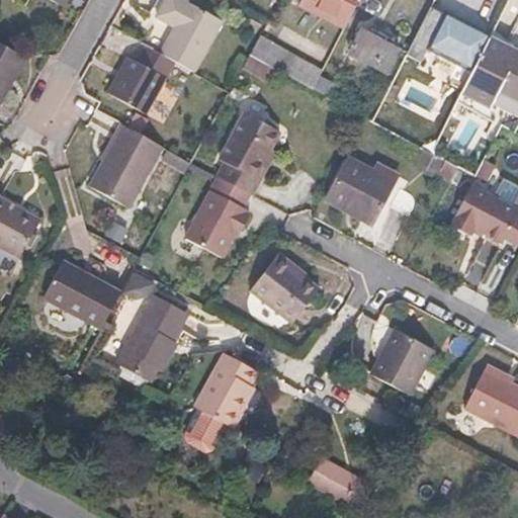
[(67,0),(58,0),(56,5),(63,9),(67,0)]
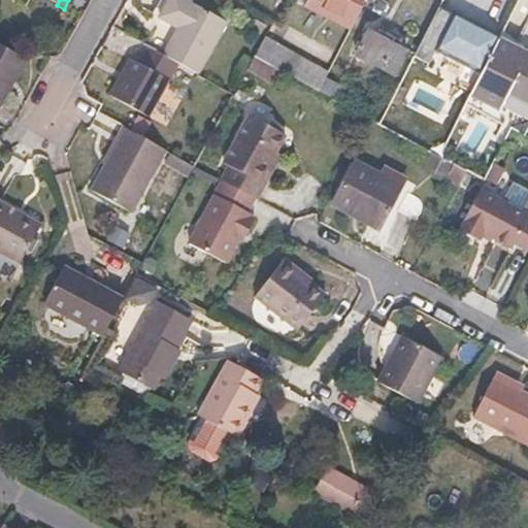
[(162,0),(157,11),(174,21),(159,50),(182,62),(193,68),(222,14),(195,0),(162,0)]
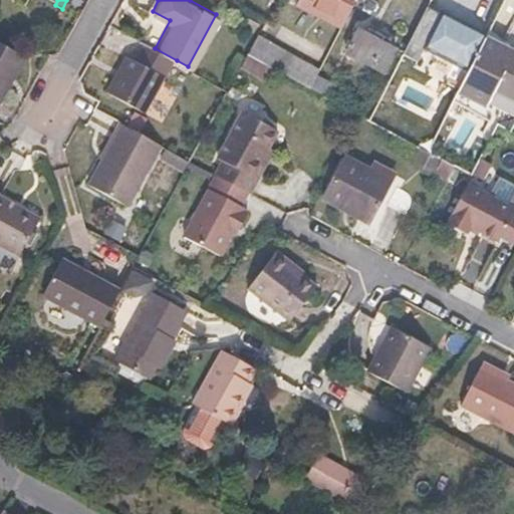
[(355,0),(295,0),(287,17),(334,42),(355,0)]
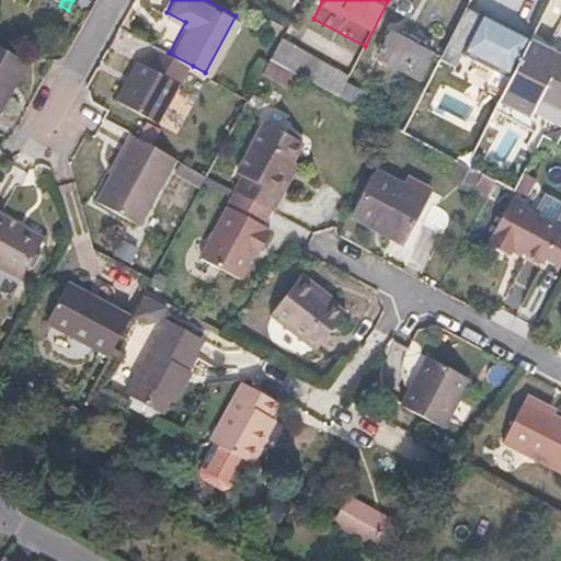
[(481,13),(466,6),(439,58),(455,66),(462,52),(511,78),(530,39),(530,38),(482,12),(481,13)]
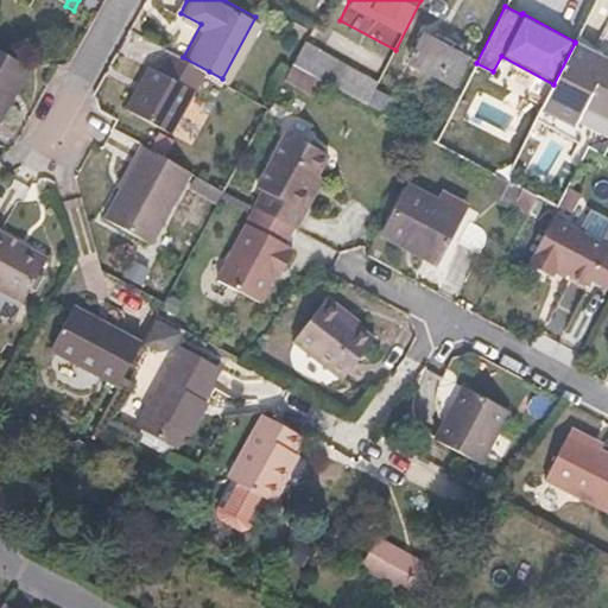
[(469,57),(423,33),(409,59),(455,84),(469,57)]
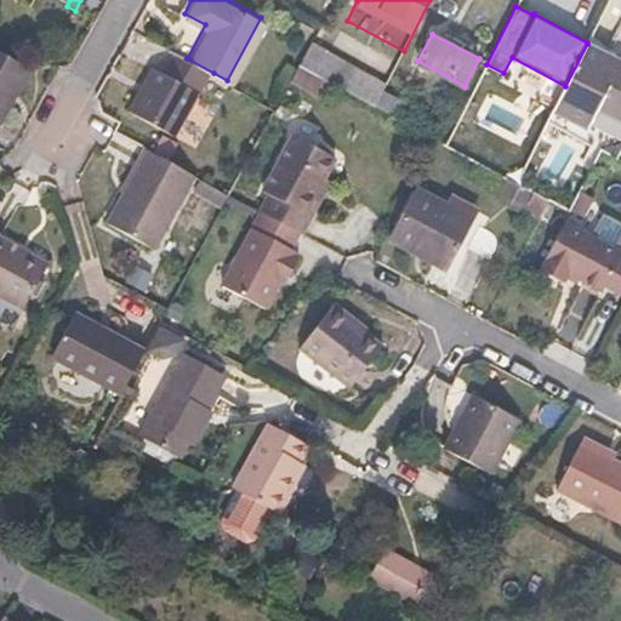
[(311,44),(297,67),(375,108),(376,107),(383,92),(387,85),(311,44)]
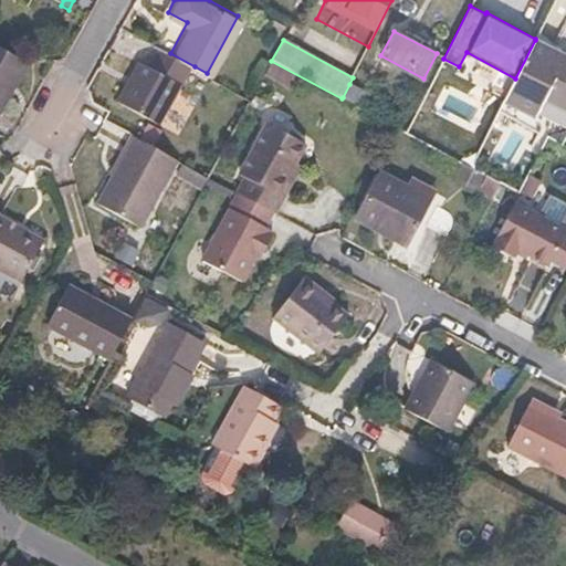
[(565,56),(535,40),(515,79),(504,102),(532,116),(542,97),(565,111),(565,56)]
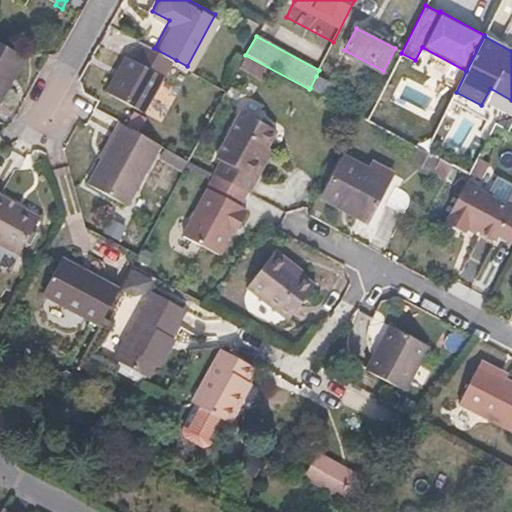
[(136,60),(127,55),(108,91),(146,112),(176,60),(154,48),(145,43),(136,60)]
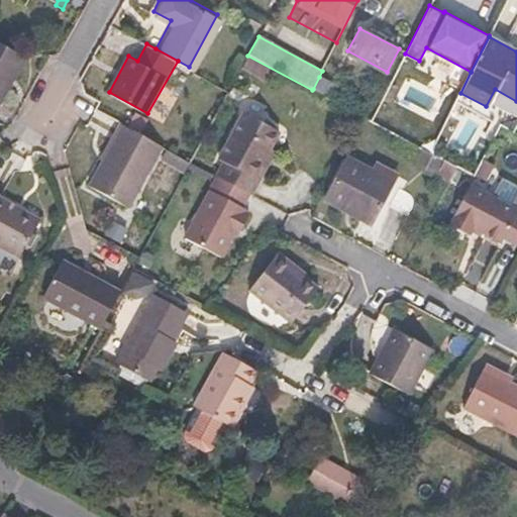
[(0,108),(25,63),(0,47),(0,108)]
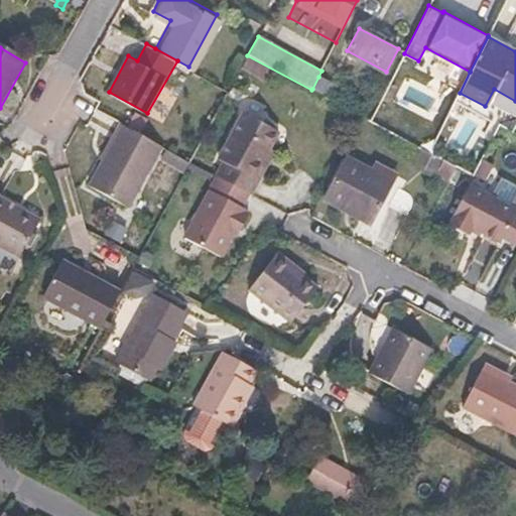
[(338,87),(318,77),(312,89),(332,98),(338,87)]
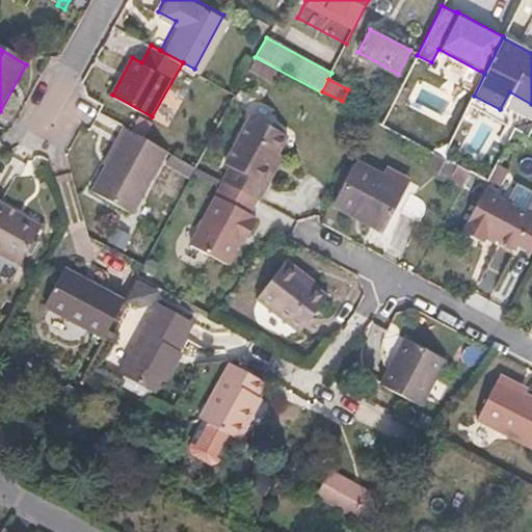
[(286,136),(245,115),(220,163),(230,167),(234,169),(227,184),(260,202),(276,168),(271,165),(277,153),(286,136)]
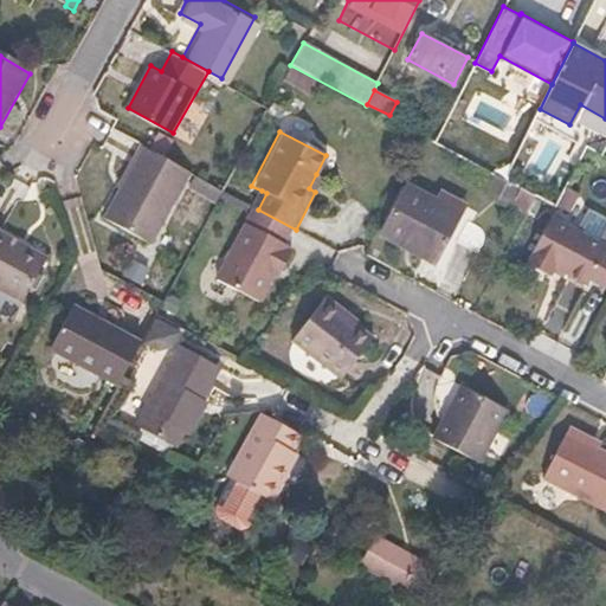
[(129,160),(139,165),(123,191),(118,188),(102,218),(148,244),(188,173),(137,144),(129,160)]
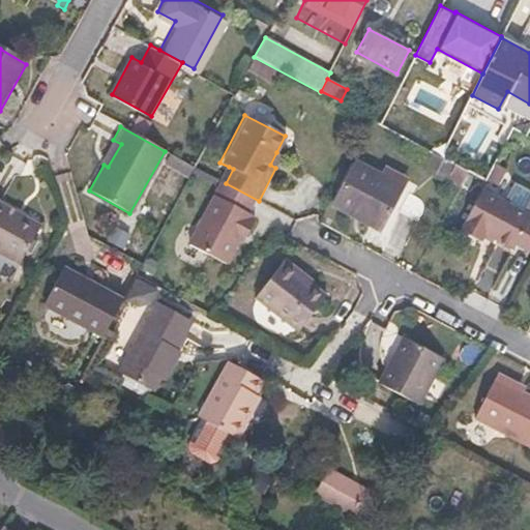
[(121,144),(113,140),(99,163),(104,165),(108,167),(121,144)]
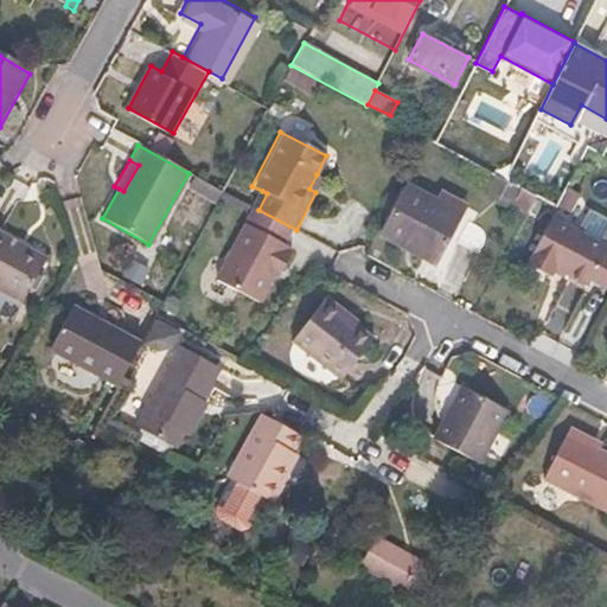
[(323,177),(317,174),(310,189),(315,192),(323,177)]
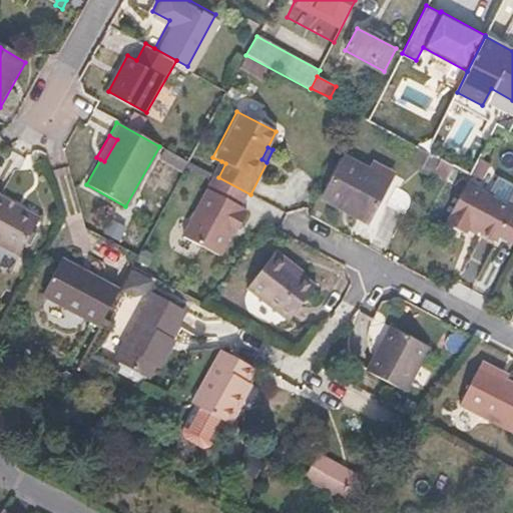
[(394,179),(348,155),(326,196),(371,220),(394,179)]
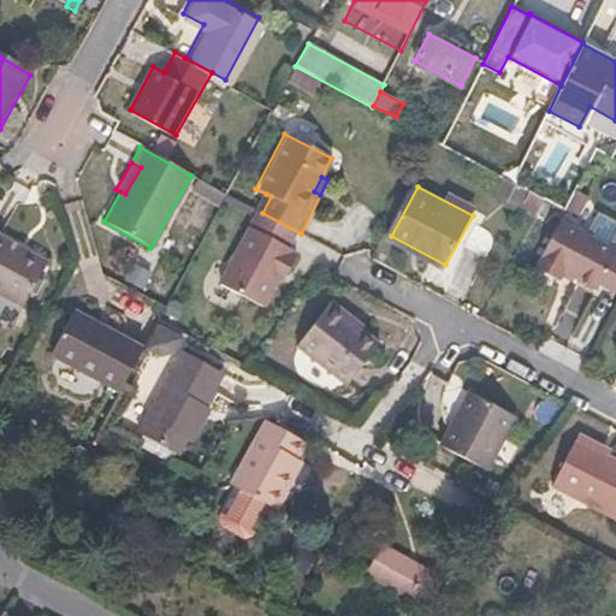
[(271,196),(266,194),(258,211),(262,213),(271,196)]
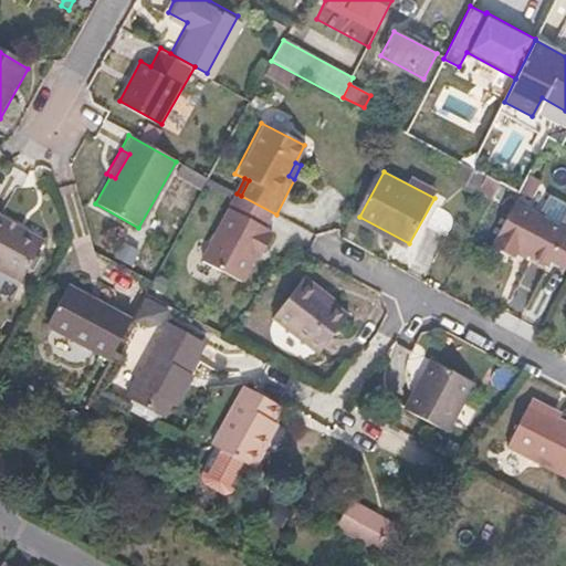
[(563,231),(510,203),(486,248),(510,260),(512,255),(543,271),(545,266),(561,237),(563,231)]
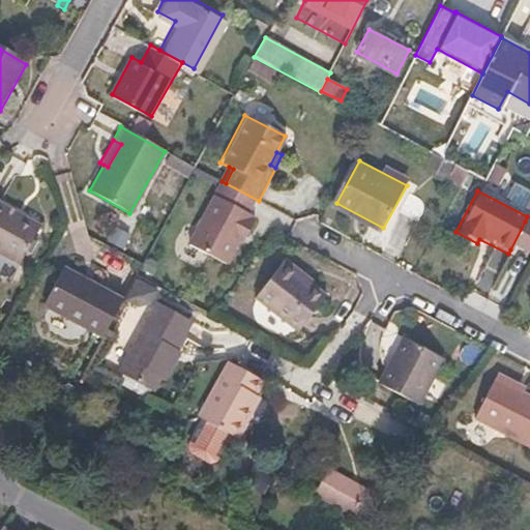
[(252,213),(215,195),(189,245),(225,264),(237,240),(242,231),(247,234),(256,219),(251,216),(252,213)]
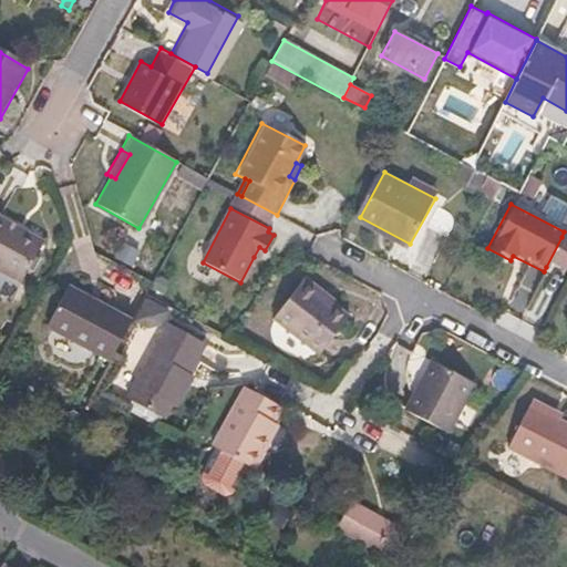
[(41,246),(0,222),(0,277),(17,287),(41,246)]
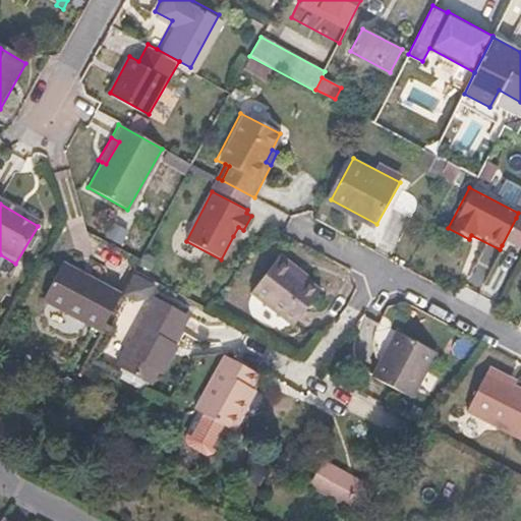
[(520,220),(516,218),(502,245),(520,254),(520,220)]
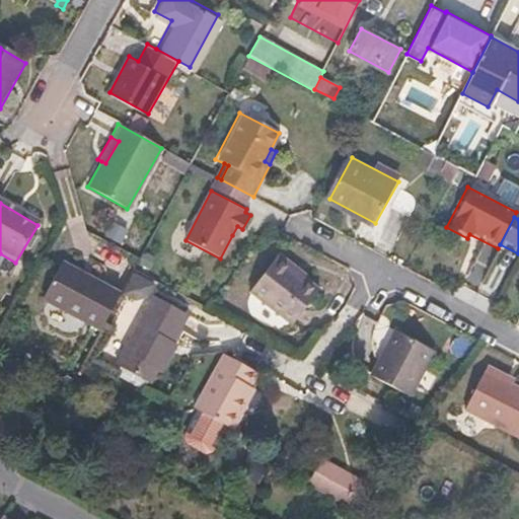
[(242,229),(237,226),(232,235),(238,238),(242,229)]
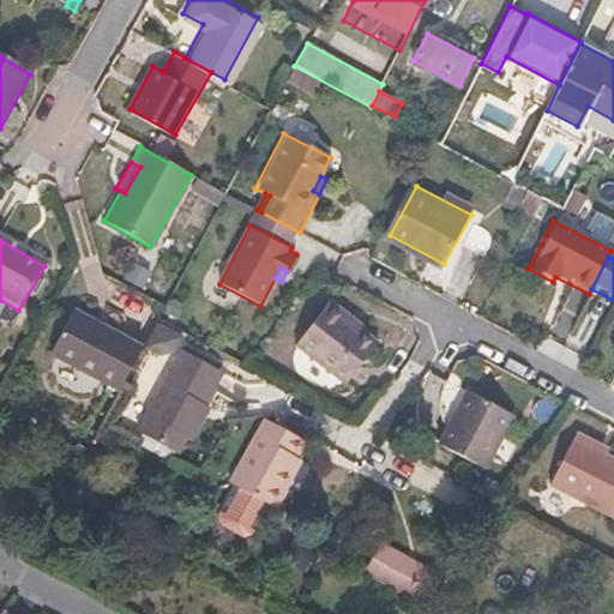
[(350,319),(330,304),(295,348),(345,389),(378,348),(347,323),(350,319)]
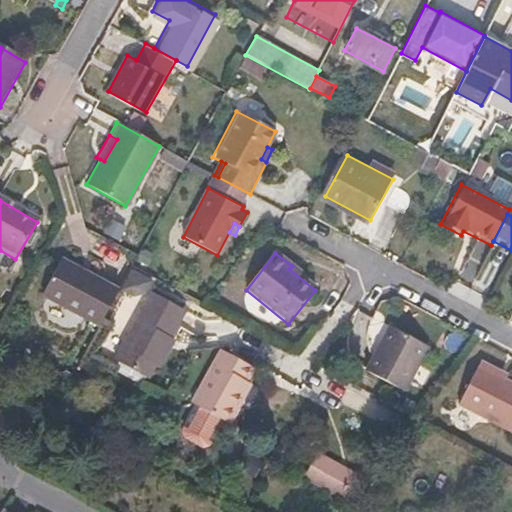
[(116,291),(59,259),(39,295),(97,327),(116,291)]
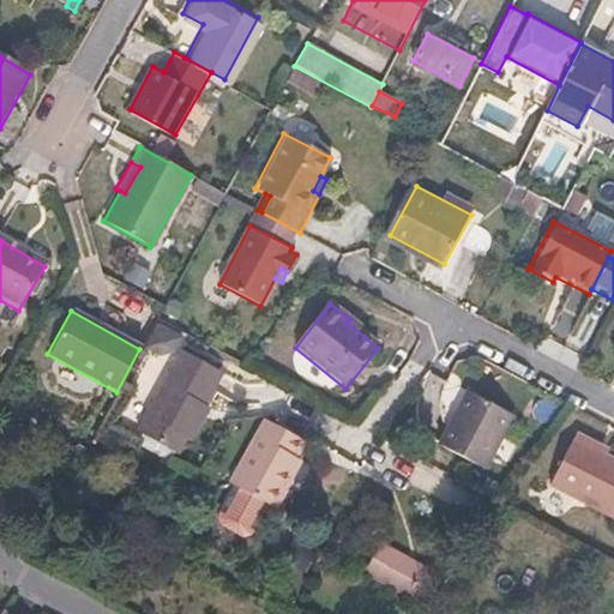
[(215,369),(173,348),(130,429),(170,452),(180,435),(186,439),(199,415),(192,411),(199,398),(215,369)]
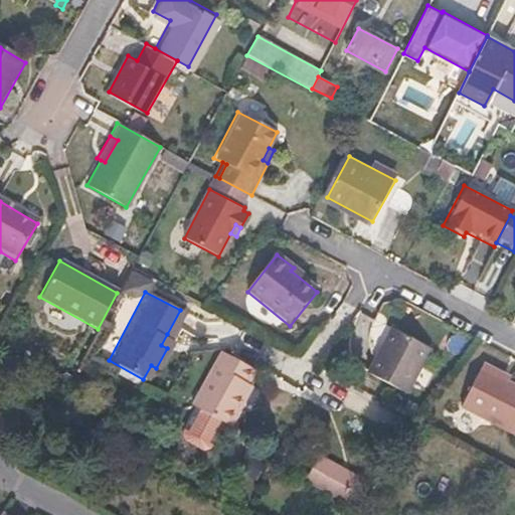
[(430,349),(395,330),(371,375),(405,394),(430,349)]
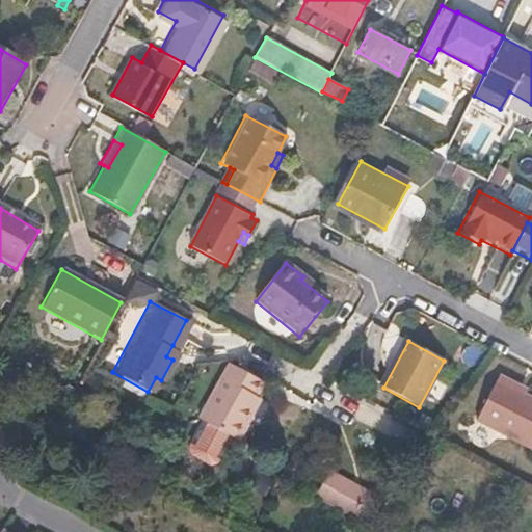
[(178,349),(173,345),(166,356),(173,360),(178,349)]
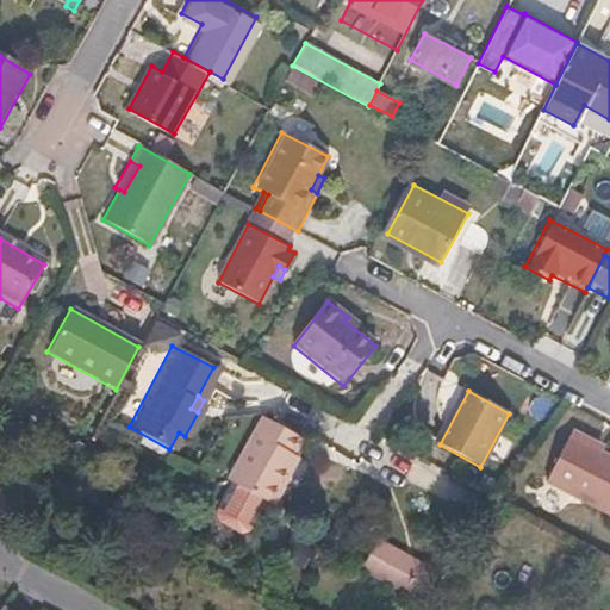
[(299,436),(259,415),(224,478),(229,480),(267,499),(273,503),(292,467),(285,464),(292,450),(299,436)]
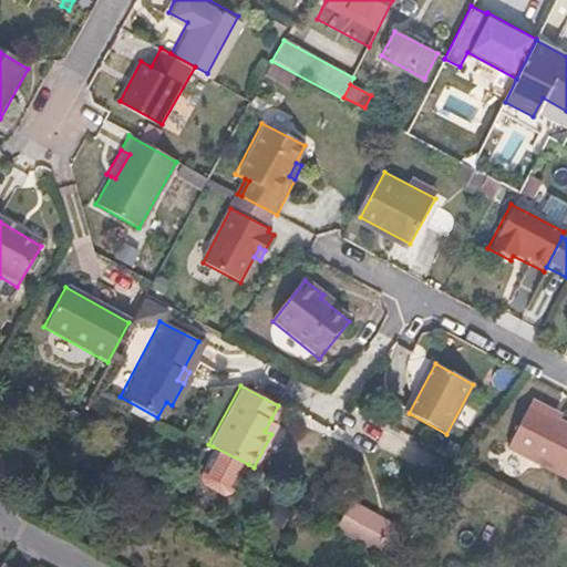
[(566,415),(547,405),(544,411),(566,423),(566,415)]
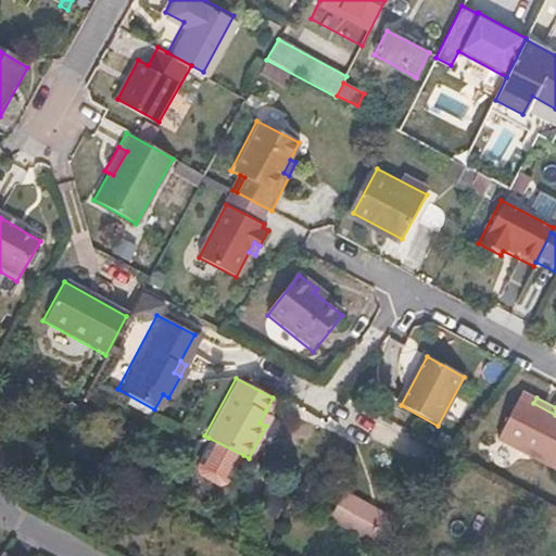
[(555,415),(533,403),(510,445),(555,469),(555,415)]
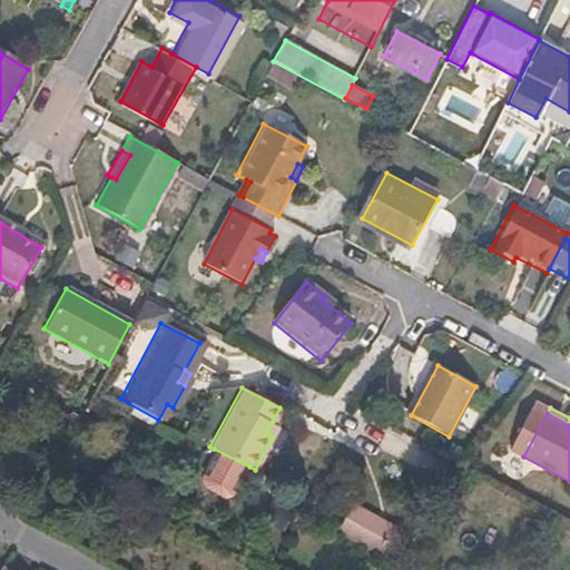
[(279,424),(273,421),(266,433),(273,436),(279,424)]
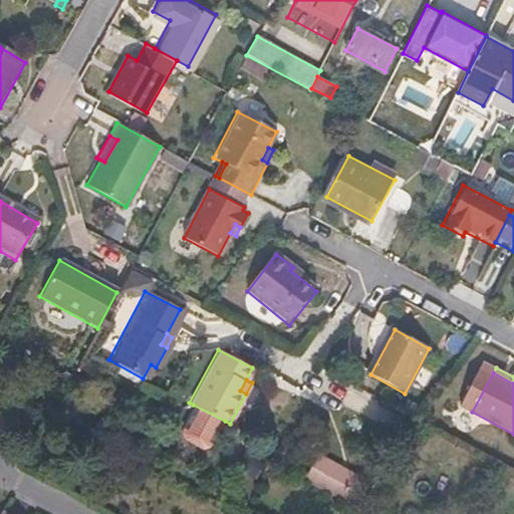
[(346,391),(340,404),(399,429),(405,415),(346,391)]
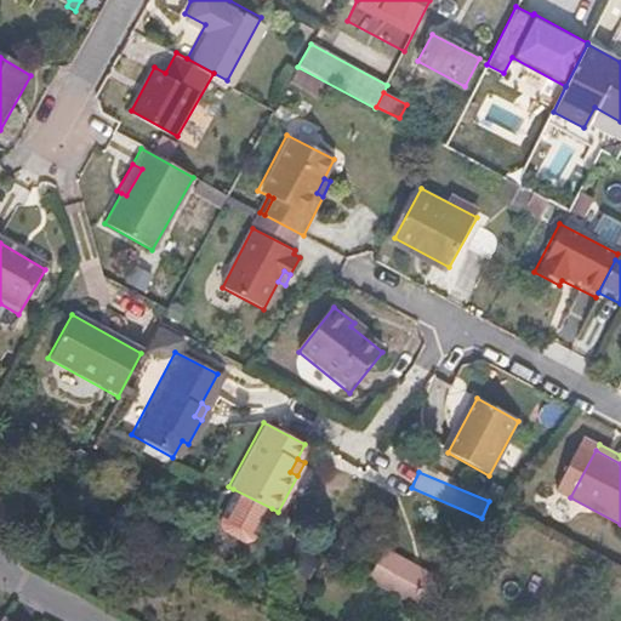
[(272,508),(233,489),(226,503),(263,524),(272,508)]
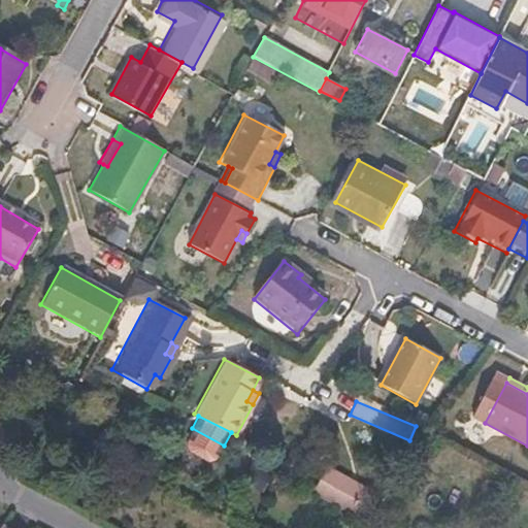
[(224,446),(192,428),(184,442),(187,451),(208,462),(217,459),(224,446)]
